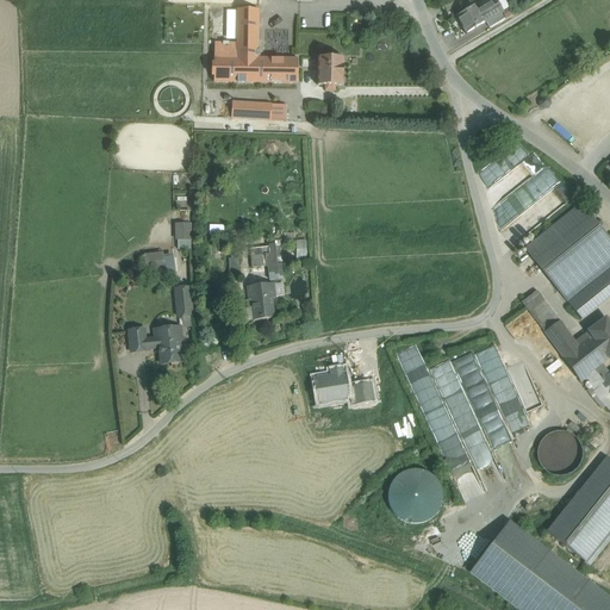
[(474,6),(456,17),(466,35),(486,23),(500,13),(503,12),(496,0),(477,12),(474,6)]
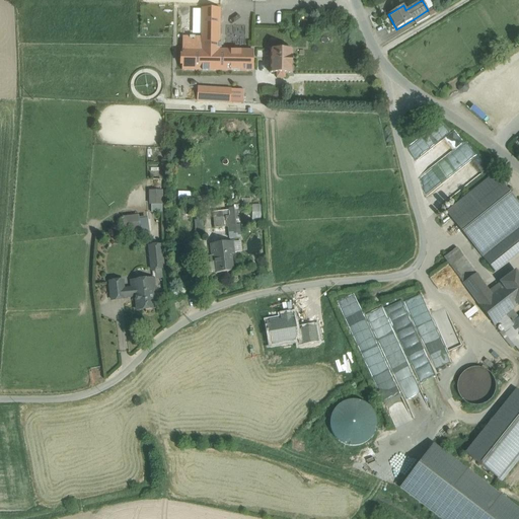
[(220,9),(203,9),(202,39),(183,38),(182,70),(251,71),(252,51),(219,50),(220,9)]
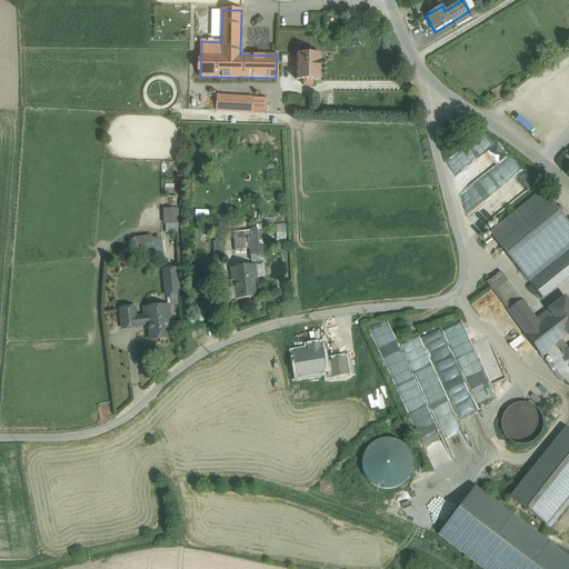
[(467,12),(453,21),(457,27),(471,18),(467,12)]
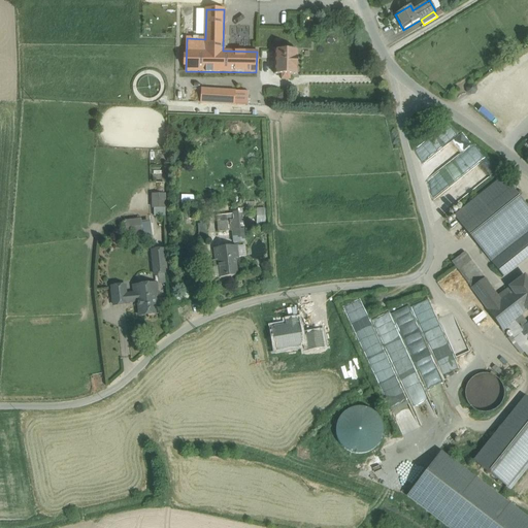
[(297,52),(275,52),(274,75),(297,75),(297,52)]
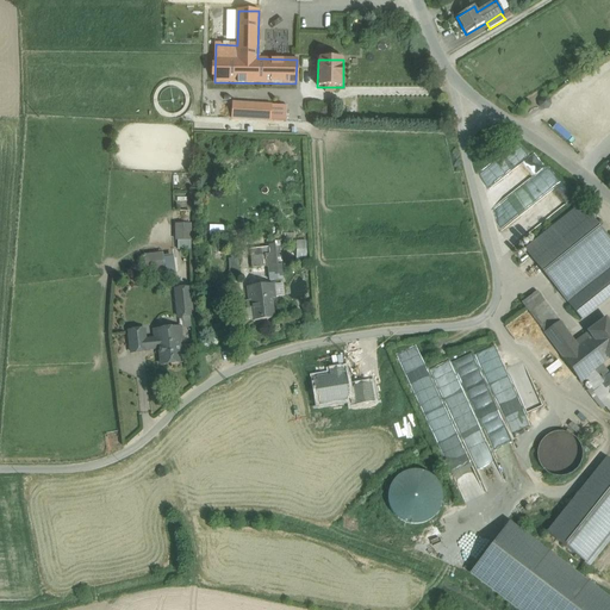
[(539,105),(540,109),(543,110),(546,110),(549,107),(551,105),(549,100),(546,98),(541,99),(539,101),(539,105)]
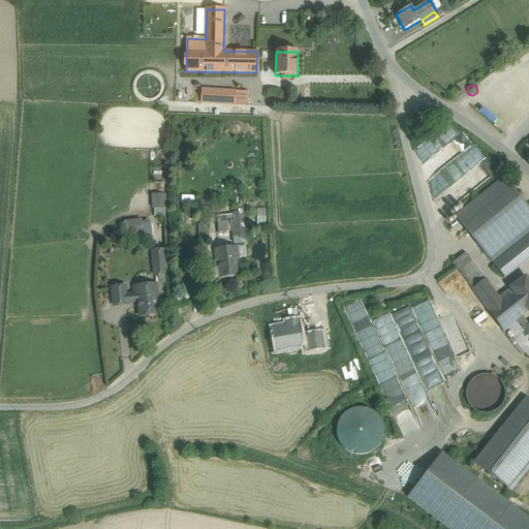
[(234,92),(203,90),(203,103),(234,104),(234,92)]
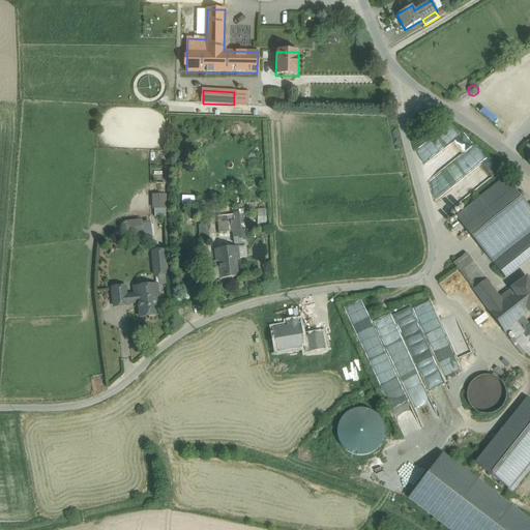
[(529,209),(504,177),(455,216),(493,262),(529,232),(529,209)]
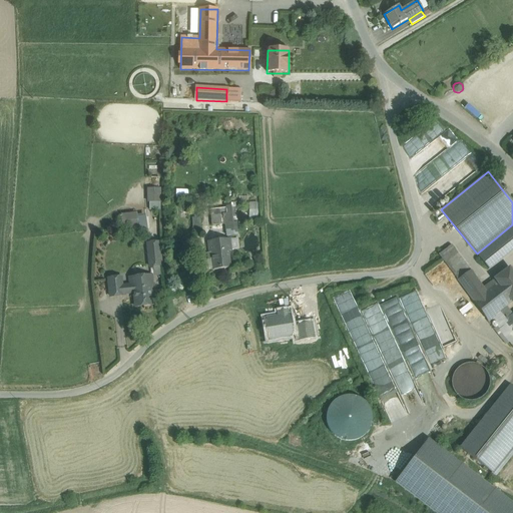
[(160,189),(148,189),(149,202),(160,202),(160,189)]
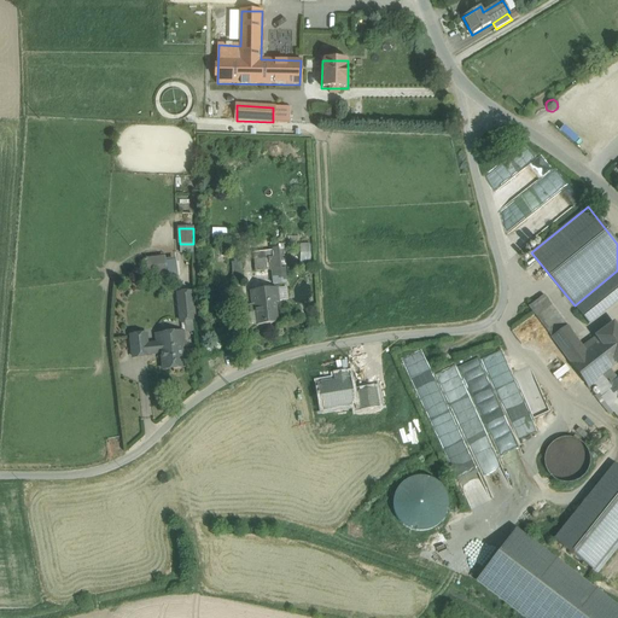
[(310,262),(310,245),(301,245),(301,262),(310,262)]
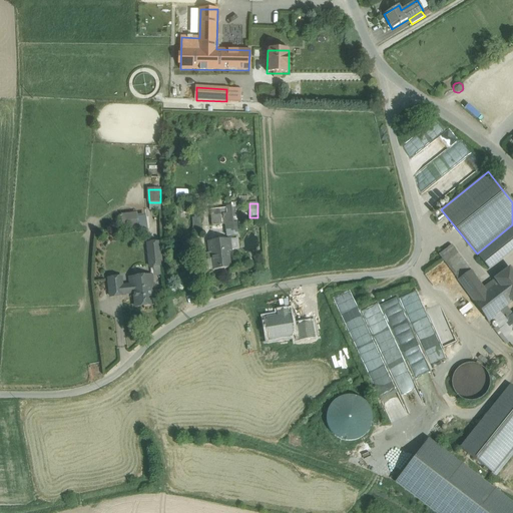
[(219,207),(223,215),(227,212),(224,205),(219,207)]
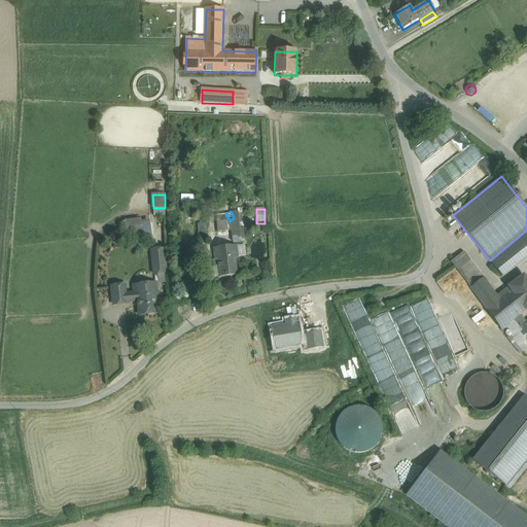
[(142,232),(140,219),(126,221),(128,234),(142,232)]
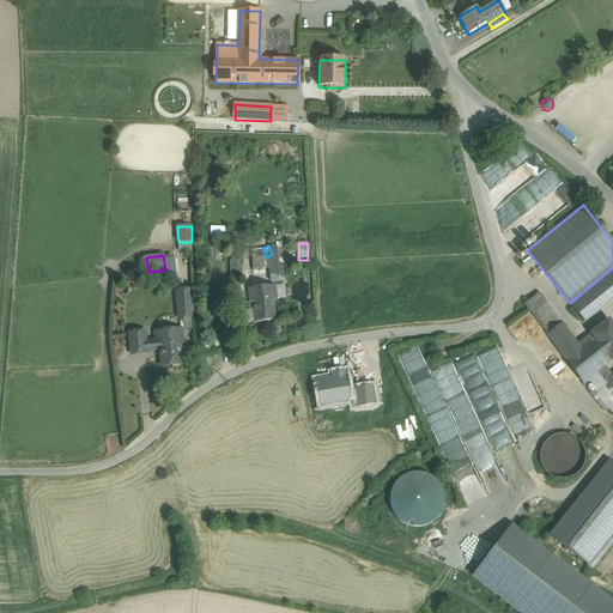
[(272,256),(252,259),(253,269),(272,268),(272,256)]
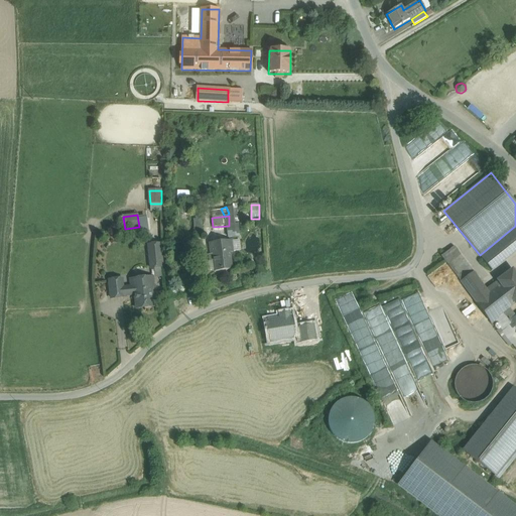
[(202,219),(194,220),(195,237),(204,236),(202,219)]
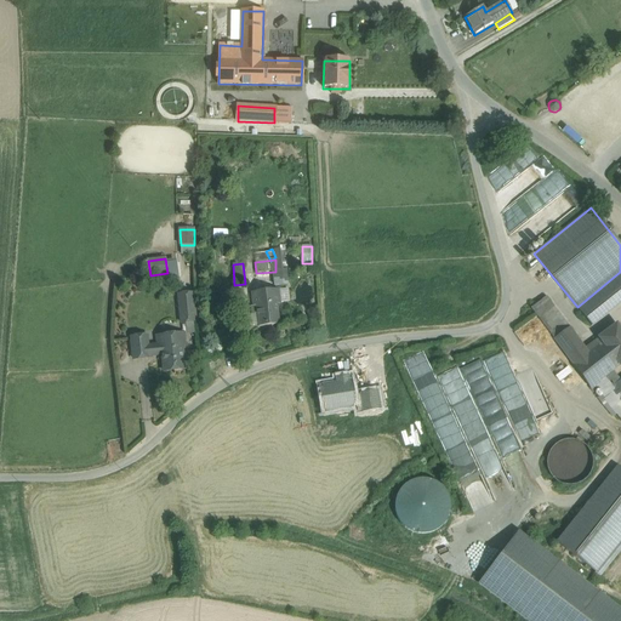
[(620,272),(577,307),(592,325),(620,302),(620,272)]
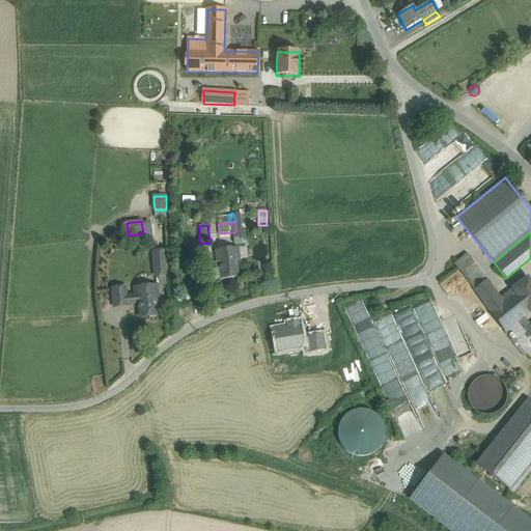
[(239,248),(216,251),(217,262),(220,261),(222,279),(239,277),(236,260),(240,259),(239,248)]
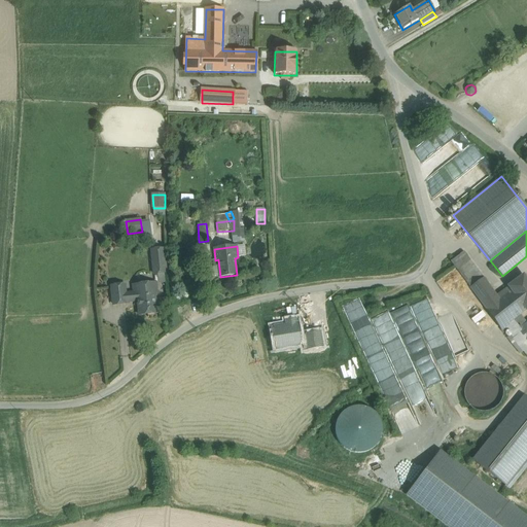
[(164,249),(151,250),(153,275),(166,273),(164,249)]
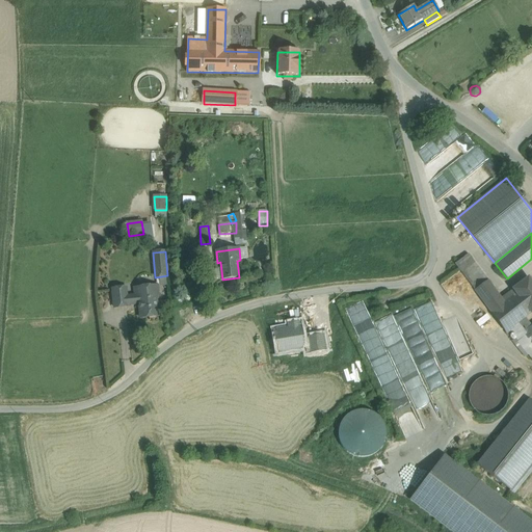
[(468,255),(455,264),(475,291),(484,284),(471,266),(475,263),(468,255)]
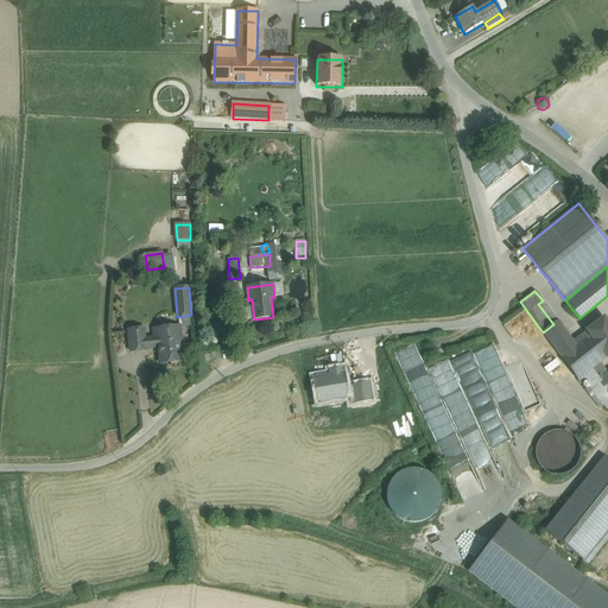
[(607,323),(603,318),(587,331),(589,335),(607,358),(607,356),(607,323)]
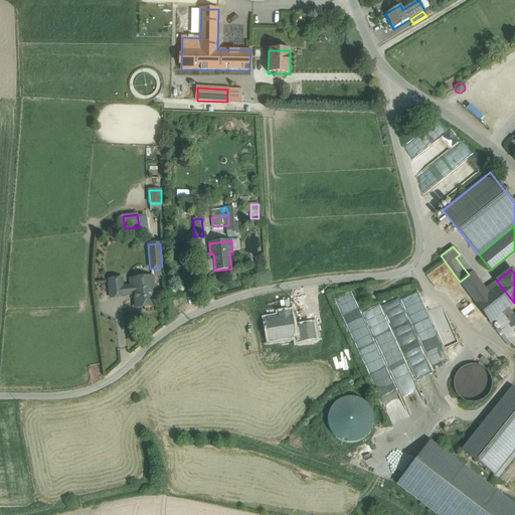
[(488,293),(473,272),(469,275),(460,282),(485,316),(490,322),(493,320),(501,313),(514,303),(499,284),(488,293)]
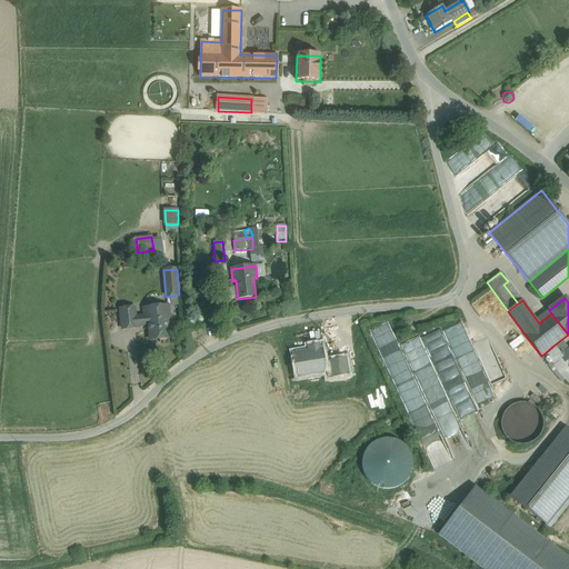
[(169,306),(143,309),(145,317),(146,326),(149,326),(150,340),(169,338),(167,320),(170,319),(169,306)]
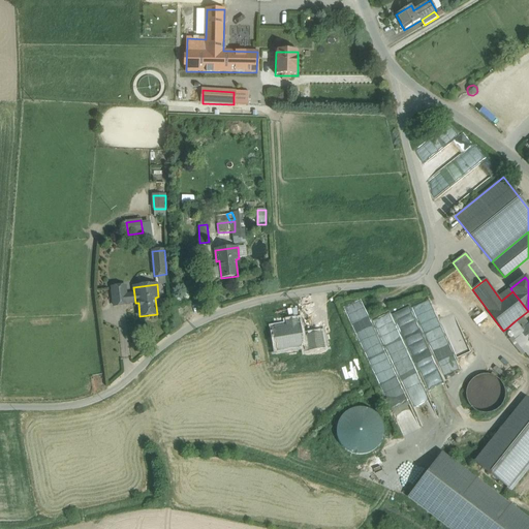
[(125,286),(112,288),(114,307),(127,305),(127,304),(126,296),(125,286)]
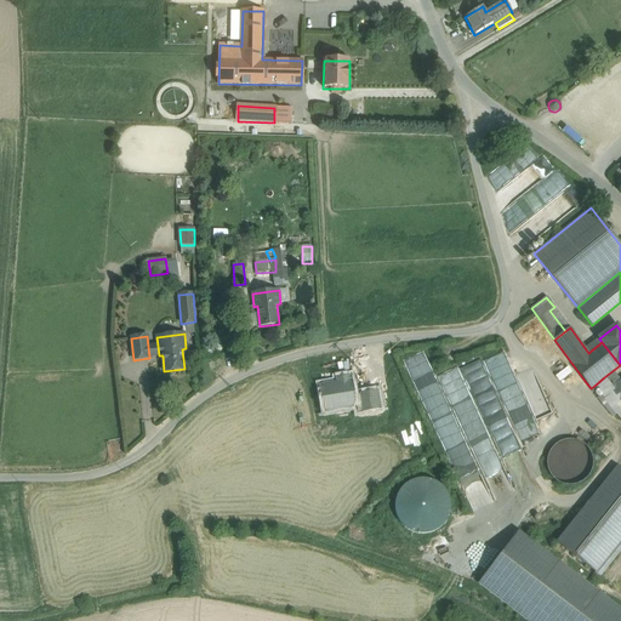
[(158,346),(148,347),(149,357),(159,355),(158,346)]
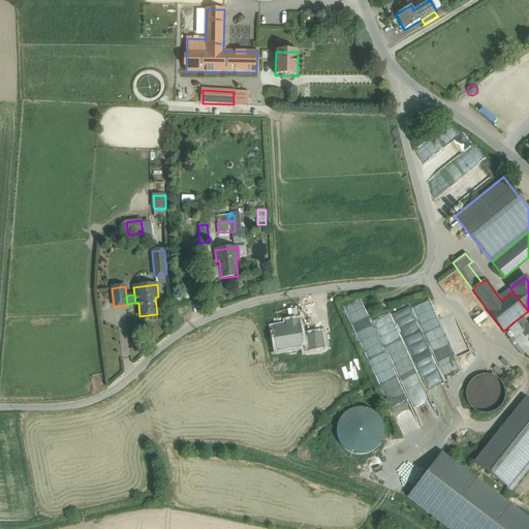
[(302,337),(300,324),(298,324),(297,321),(286,322),(287,327),(273,329),(277,351),(304,347),(305,351),(309,350),(307,337),(302,337)]
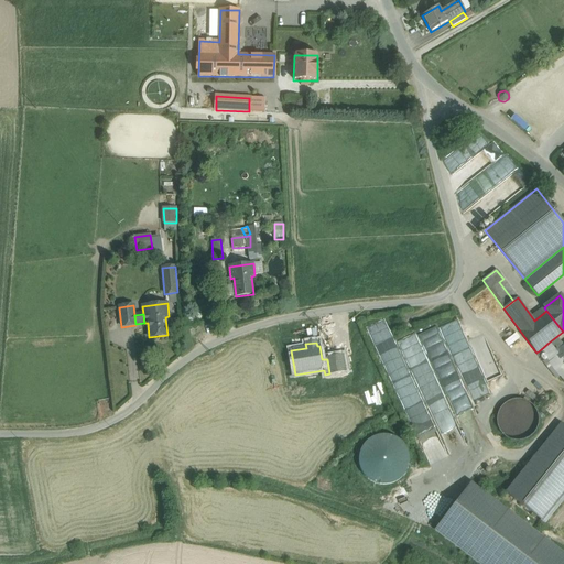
[(563,354),(563,353),(560,356),(549,343),(540,350),(563,381),(563,354)]
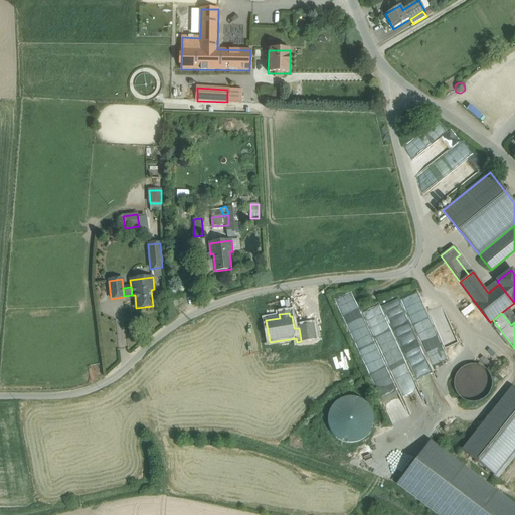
[(485,316),(476,322),(481,329),(490,322),(485,316)]
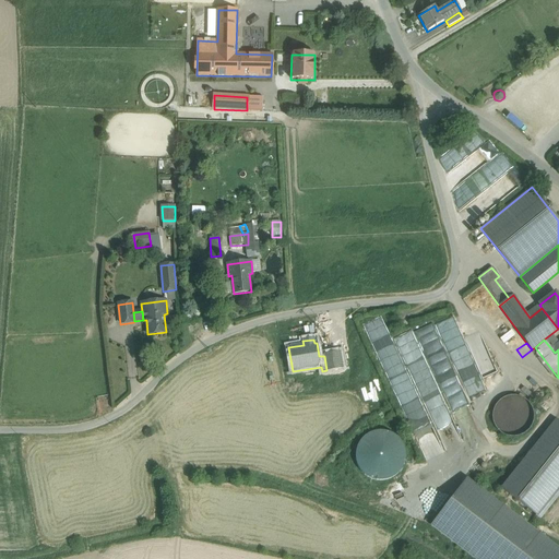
[(341,353),(324,356),(326,370),(343,368),(341,353)]
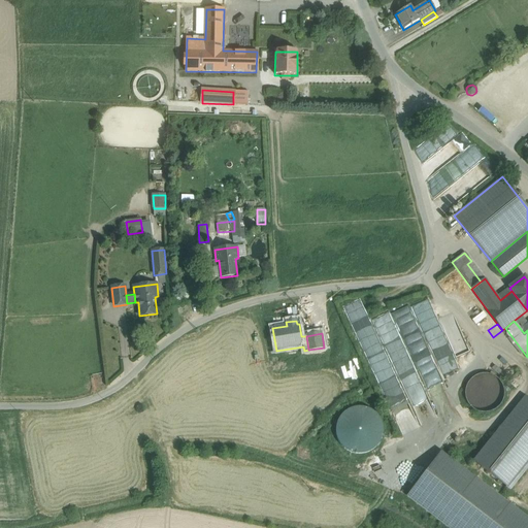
[(502,400),(504,393),(502,386),(498,380),(492,375),(485,373),(476,375),(470,380),(466,386),(465,393),(467,400),(471,406),(477,410),(485,413),(492,410),(498,406),(502,400)]
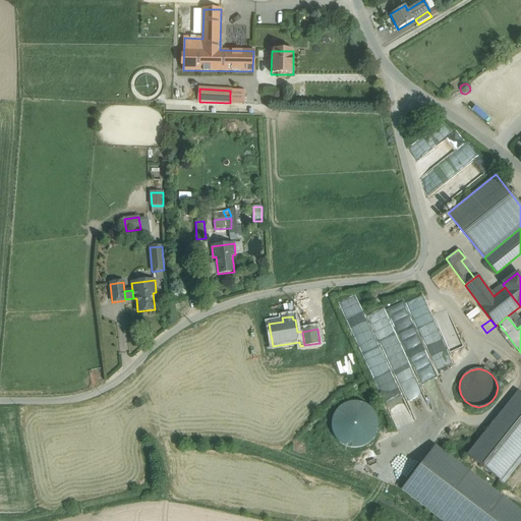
[(520,394),(518,392),(467,455),(503,483),(520,461),(520,394)]
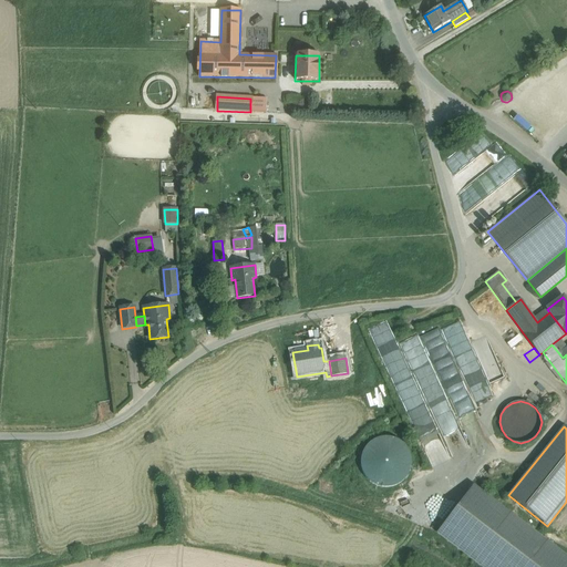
[(358,447),(373,491),(415,476),(401,433),(358,447)]
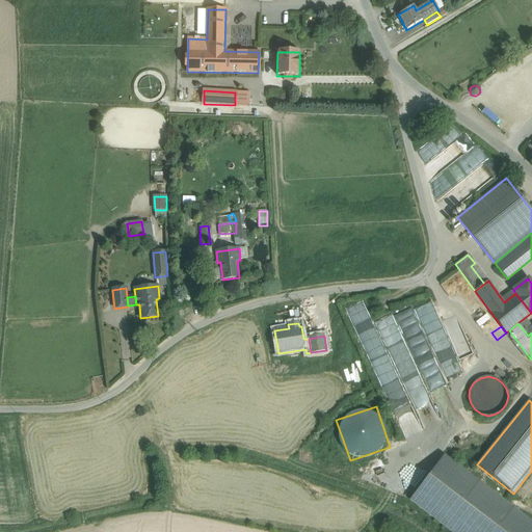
[(531,531),(531,516),(440,448),(405,494),(456,531),(531,531)]
